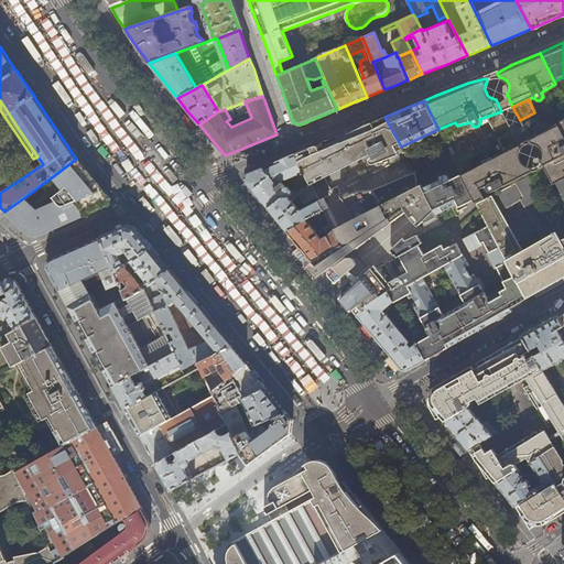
[(237,110),(235,106),(225,109),(230,119),(236,117),(235,116),(243,112),(246,116),(250,115),(248,109),(243,108),(237,110)]
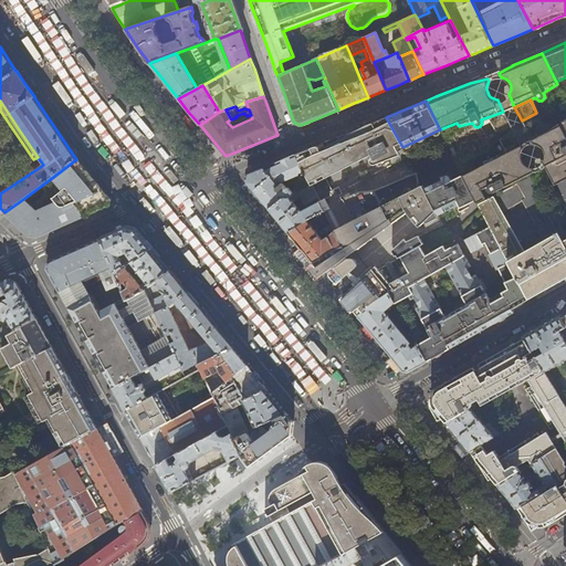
[(495,134),(511,126),(503,112),(488,117),(495,134)]
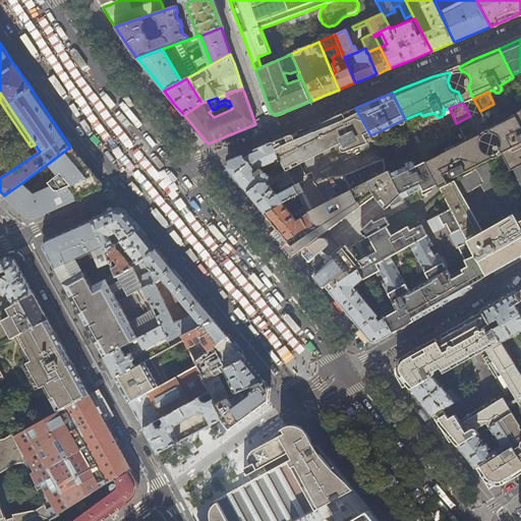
[(287,171),(340,143),(341,146),(341,147),(340,148),(340,150),(341,152),(342,152),(344,153),(347,151),(368,143),(366,137),(370,135),(355,108),(350,110),(343,113),(297,131),(272,141),(282,160),(287,171)]
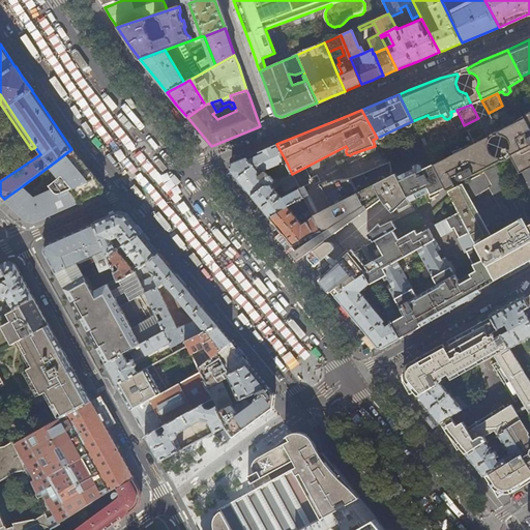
[(511,124),(504,111),(491,118),(498,131),(511,124)]
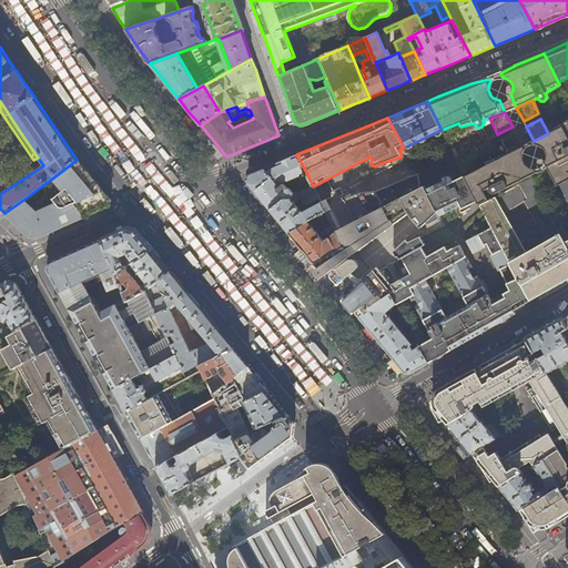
[(556,186),(559,185),(567,179),(567,172),(567,173),(567,172),(567,122),(548,133),(534,141),(535,144),(539,145),(541,145),(544,146),(545,149),(546,151),(547,153),(547,155),(547,158),(546,162),(545,163),(547,168),(556,186)]
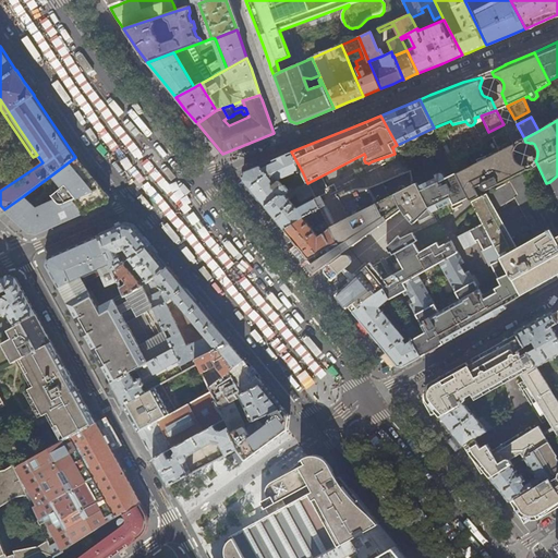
[(499,152),(513,144),(506,130),(492,136),(499,152)]
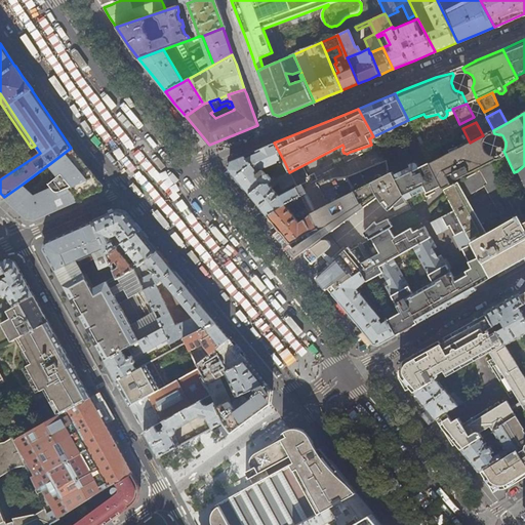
[(483,135),(470,143),(438,159),(430,163),(440,185),(441,187),(442,189),(450,185),(446,176),(452,174),(452,176),(453,177),(454,179),(457,179),(495,160),(494,156),(492,156),(489,154),(486,152),(485,150),(484,148),(483,146),(484,142),(485,138),(483,135)]
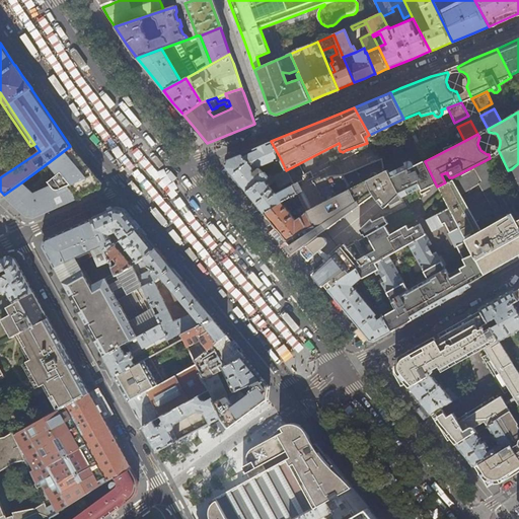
[(267,176),(260,167),(281,159),(271,141),(241,154),(241,155),(229,160),(227,167),(245,191),(247,193),(261,182),(262,183),(265,181),(267,179),(267,176)]
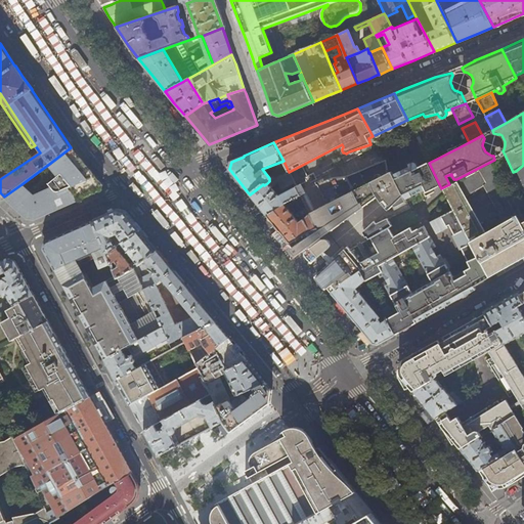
[(101,190),(102,184),(81,159),(72,147),(71,147),(49,164),(58,176),(48,183),(51,188),(31,197),(22,184),(4,197),(16,208),(28,218),(36,219),(42,216),(101,190)]
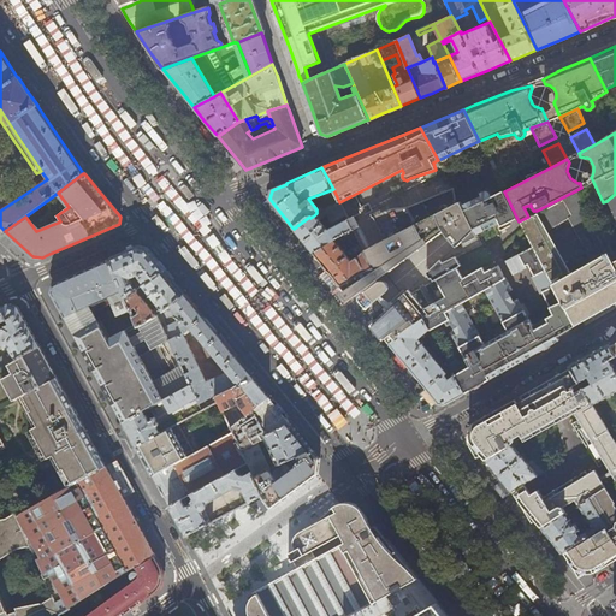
[(388,238),(460,205),(452,189),(407,207),(397,208),(391,209),(383,211),(374,215),(388,238)]
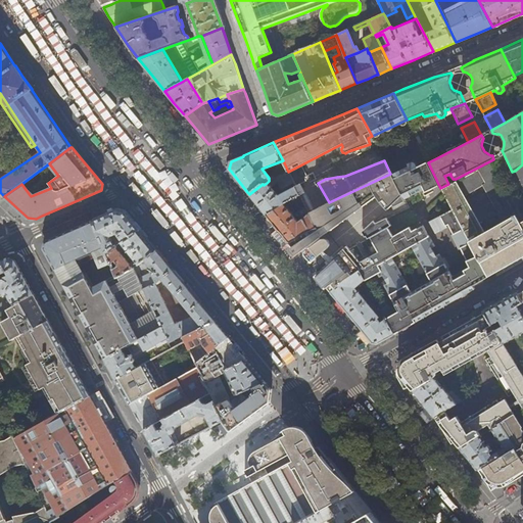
[(428,162),(417,168),(413,170),(415,167),(415,164),(414,162),(412,161),(411,161),(409,163),(408,164),(409,165),(390,174),(405,201),(424,191),(425,193),(428,191),(439,186),(438,184),(428,162)]
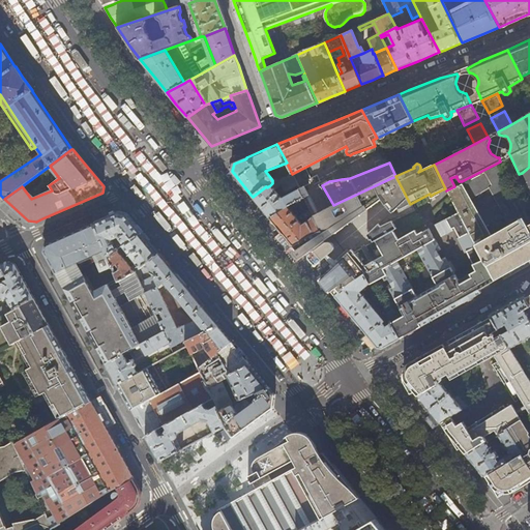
[(454,186),(446,190),(458,212),(482,261),(484,265),(486,265),(494,281),(500,277),(501,276),(503,280),(529,265),(529,228),(528,225),(496,165),(484,172),(484,171),(454,186)]
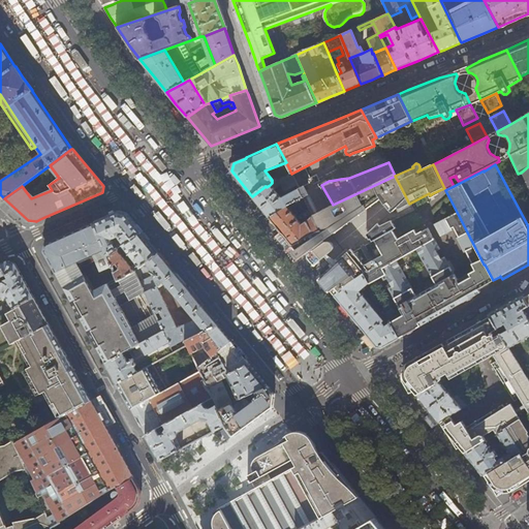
[(359,215),(380,200),(386,208),(392,213),(398,207),(399,210),(409,204),(395,176),(333,205),(313,215),(319,229),(293,245),(303,256),(306,254),(359,215)]
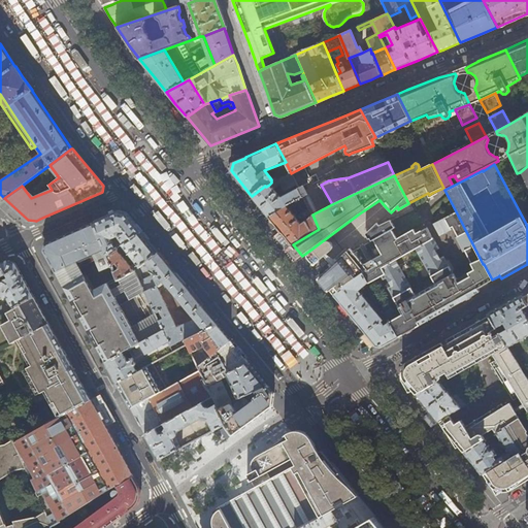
[(303,197),(298,188),(283,197),(278,196),(269,185),(266,187),(265,186),(252,196),(262,208),(269,218),(287,205),(288,204),(303,197)]
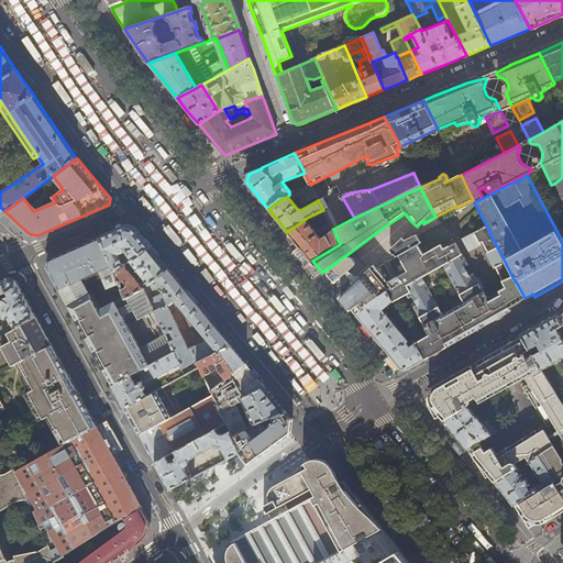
[(330,208),(324,197),(318,200),(323,210),(330,208)]
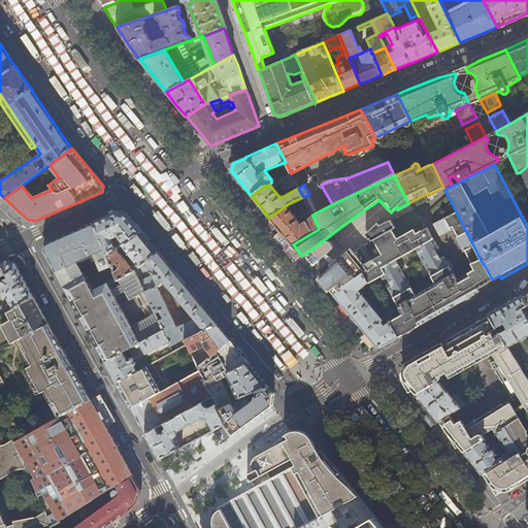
[(293,244),(319,229),(312,215),(306,221),(303,223),(299,223),(287,205),(269,218),(278,228),(293,244)]
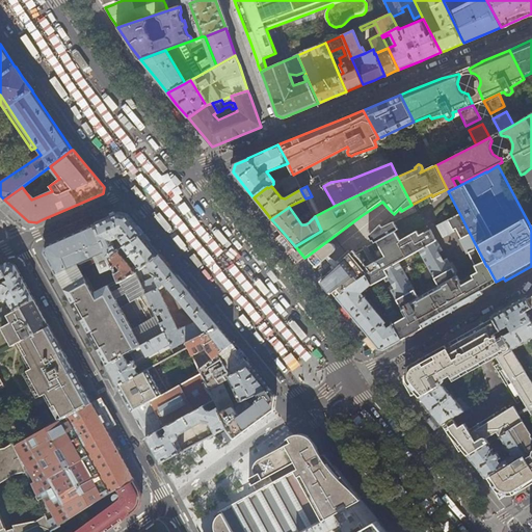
[(142,234),(134,224),(127,215),(120,213),(106,219),(94,224),(108,257),(142,234)]
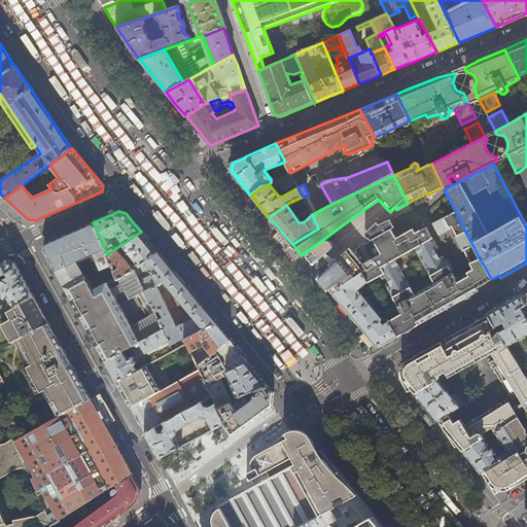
[(470,264),(480,259),(455,211),(445,217),(432,223),(431,223),(438,237),(440,237),(450,232),(449,230),(451,229),(456,237),(455,237),(462,251),(463,251),(470,264)]
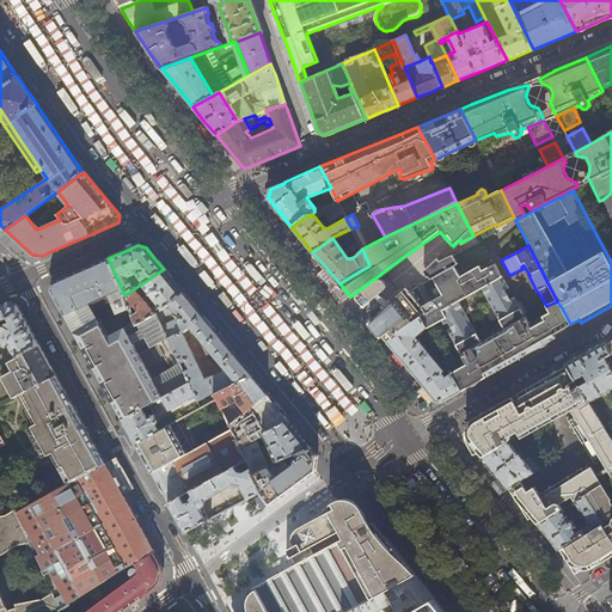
[(481,288),(501,277),(494,263),(490,265),(482,270),(478,265),(460,276),(454,265),(457,264),(452,255),(450,256),(440,261),(435,257),(428,265),(424,270),(423,271),(427,279),(428,277),(429,279),(429,280),(433,279),(441,295),(421,306),(407,291),(405,289),(385,306),(375,314),(369,320),(385,338),(387,342),(404,329),(421,317),(427,328),(442,319),(445,318),(441,311),(459,301),(481,288)]
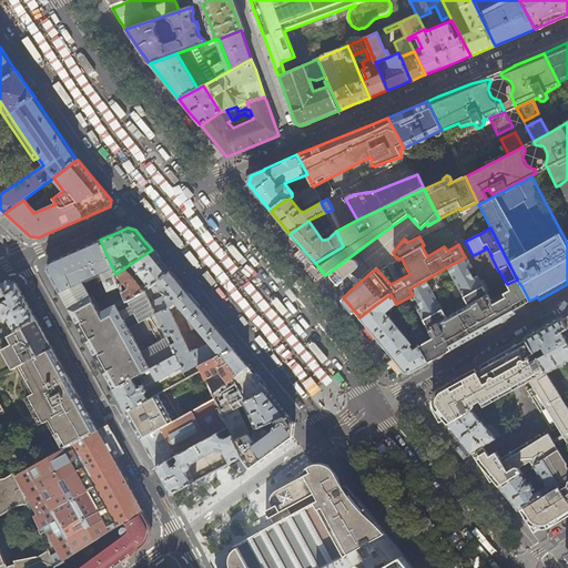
[(60,294),(83,283),(105,273),(111,286),(120,282),(115,274),(100,240),(79,249),(52,261),(50,262),(49,266),(48,270),(60,294)]
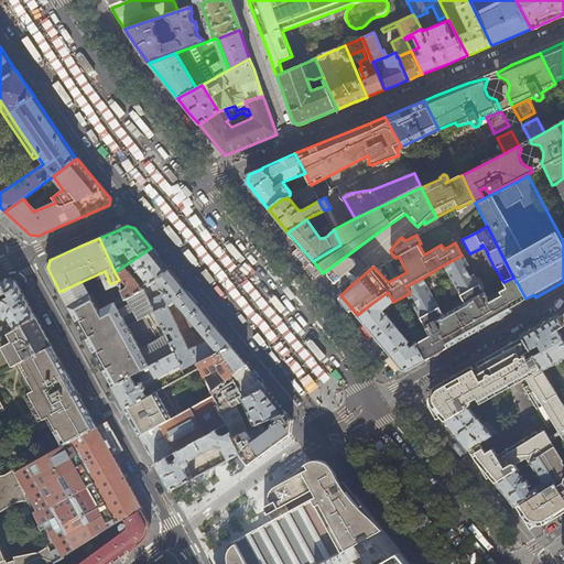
[(144,289),(151,284),(169,270),(160,259),(151,248),(115,272),(119,280),(126,295),(127,299),(144,289)]
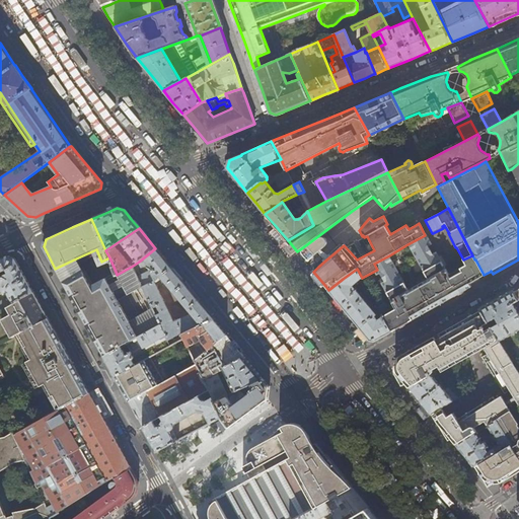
[(429,281),(446,272),(435,252),(432,254),(428,246),(431,244),(425,235),(408,244),(429,281)]
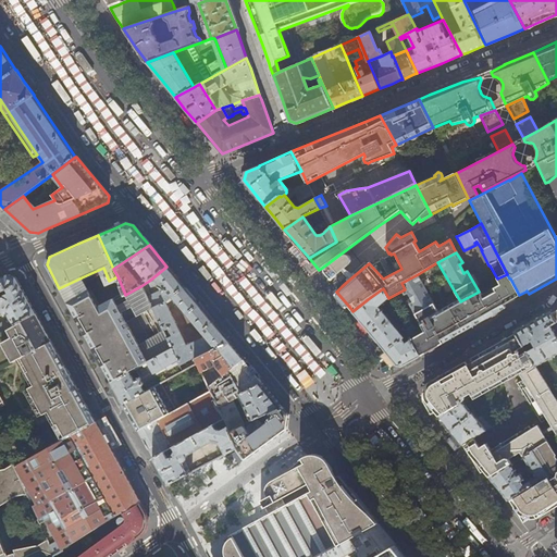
[(343,270),(349,264),(350,263),(351,260),(350,257),(348,255),(346,255),(343,254),(323,269),(323,271),(326,275),(330,279),(332,279),(343,270)]
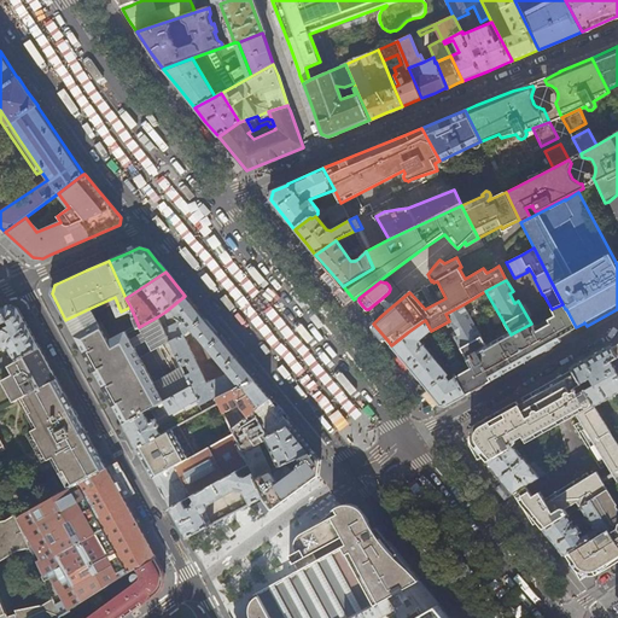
[(193,330),(229,373),(240,386),(254,379),(222,340),(185,296),(165,312),(169,318),(176,314),(180,321),(187,337),(192,336),(190,331),(193,330)]
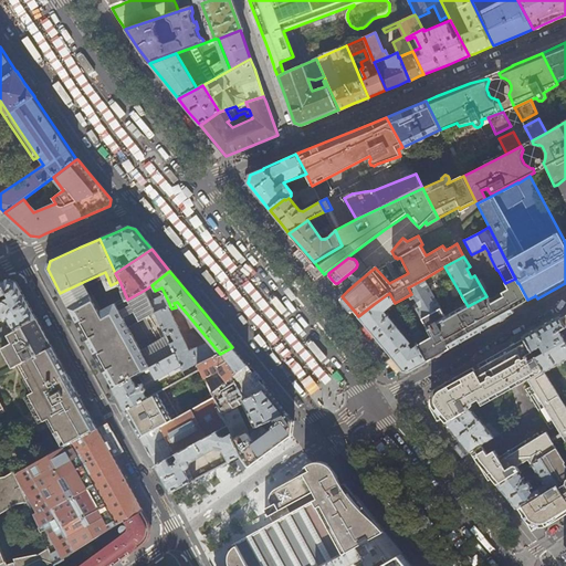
[(0,337),(8,334),(37,318),(17,282),(9,279),(0,282),(0,313),(1,313),(7,325),(0,328),(0,337)]
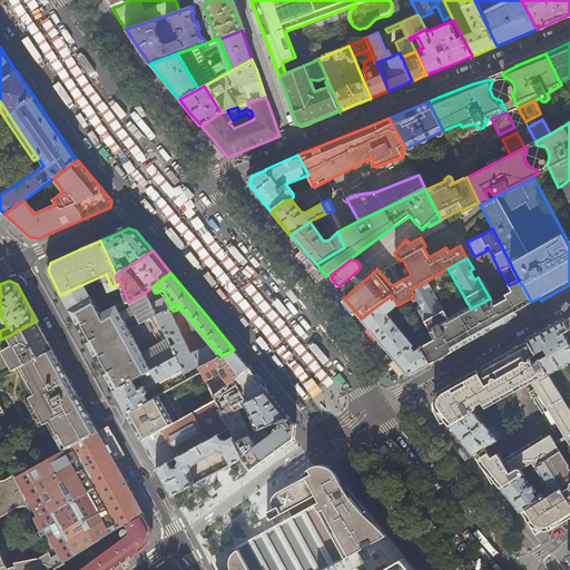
[(419,311),(429,332),(449,321),(428,281),(411,290),(414,296),(412,297),(414,302),(416,302),(421,310),(419,311)]
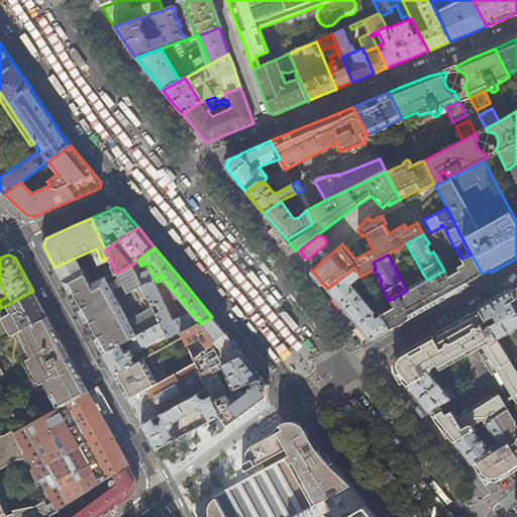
[(473,259),(471,254),(461,259),(463,264),(462,265),(446,274),(444,271),(427,280),(407,291),(389,301),(393,308),(382,315),(390,330),(400,324),(458,292),(478,281),(484,278),(482,274),(474,259),(473,259)]
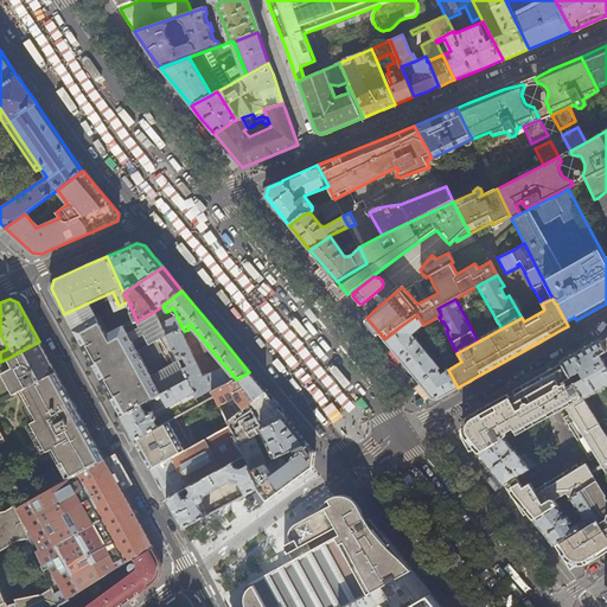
[(138,351),(125,324),(106,334),(97,320),(89,302),(64,314),(68,319),(75,332),(115,406),(121,416),(144,404),(161,395),(138,351)]
